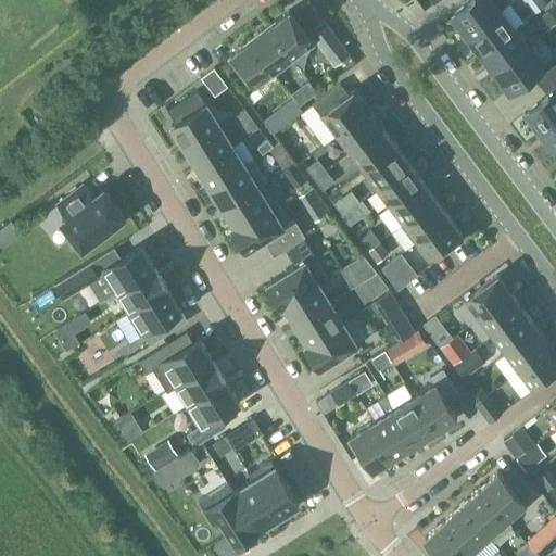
[(471,34),(470,33),(501,10),(493,0),(470,0),(451,15),(467,37),(471,34)]
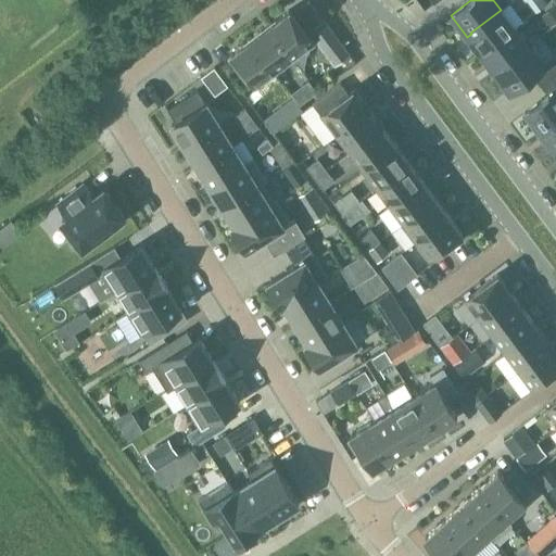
[(525,0),(534,12),(547,2),(545,0),(525,0)]
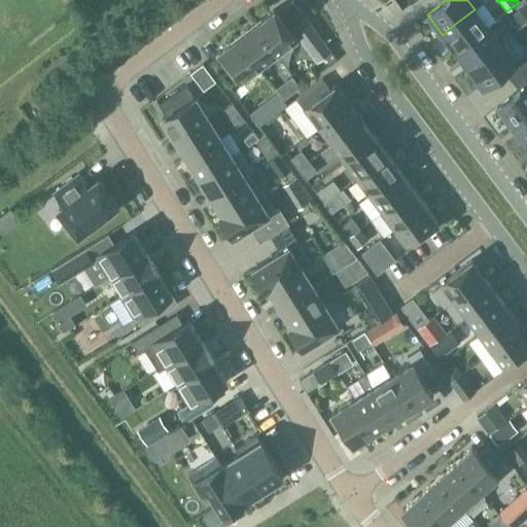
[(514,13),(522,25),(526,21),(526,4),(514,13)]
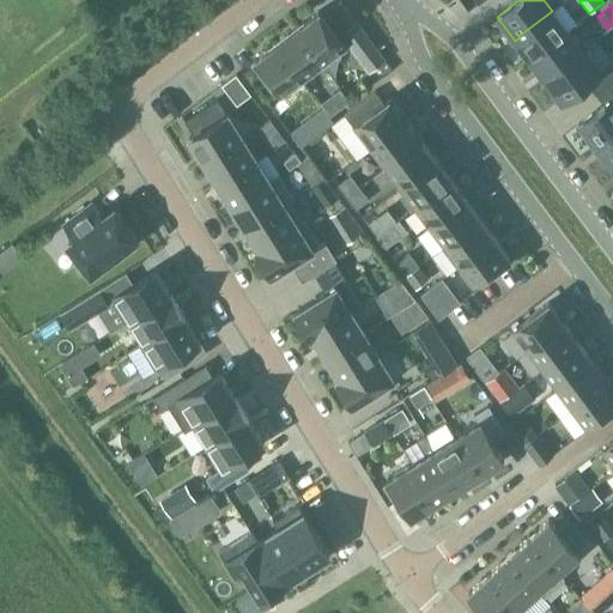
[(319,10),(295,28),(323,66),(347,48),(319,10)]
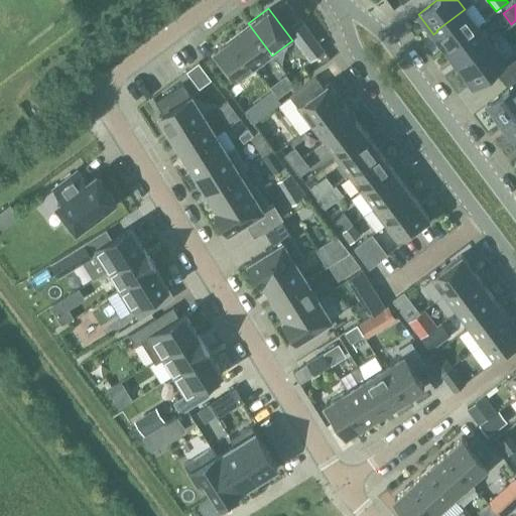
[(436,30),(437,31),(448,47),(478,25),(465,9),(436,30)]
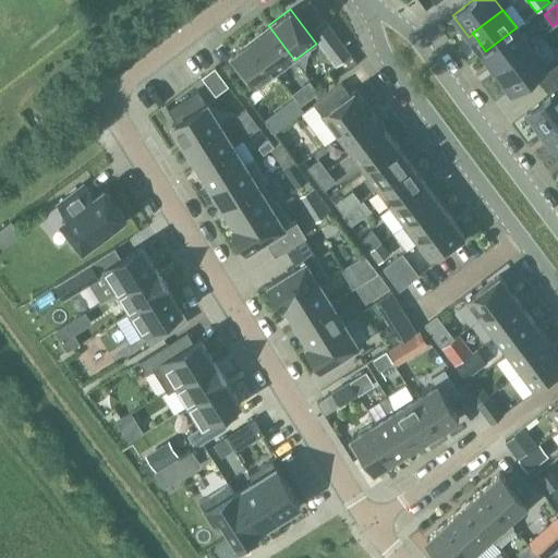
[(312,31),(319,43),(328,53),(337,64),(350,55),(341,43),(334,32),(325,21),(312,31)]
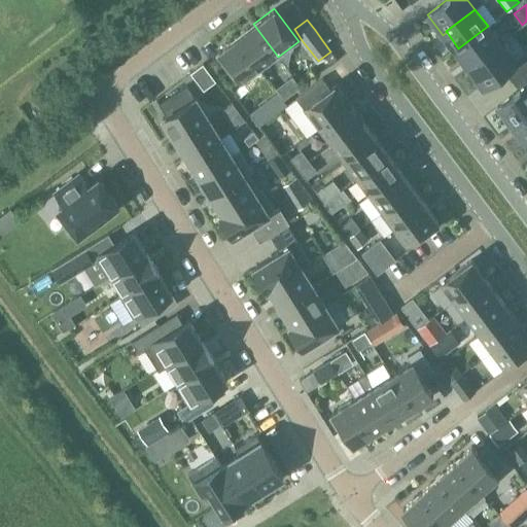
[(253,24),(237,36),(261,69),(278,57),(253,24)]
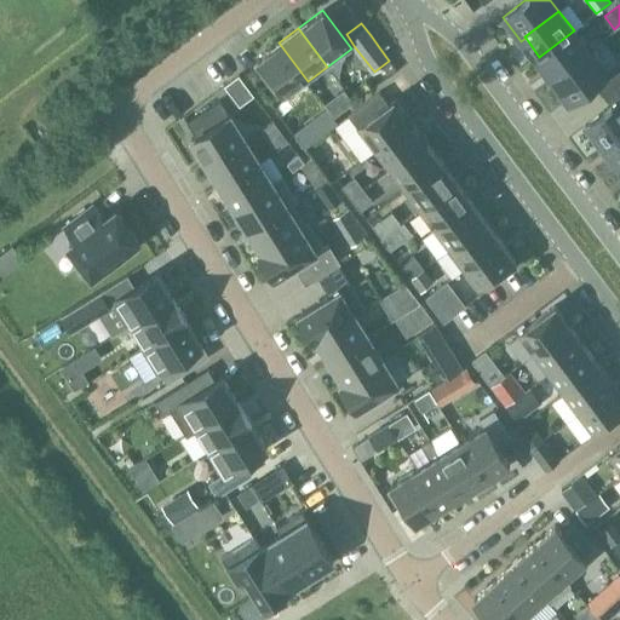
[(539,57),(554,75),(554,76),(589,51),(574,30),(539,57)]
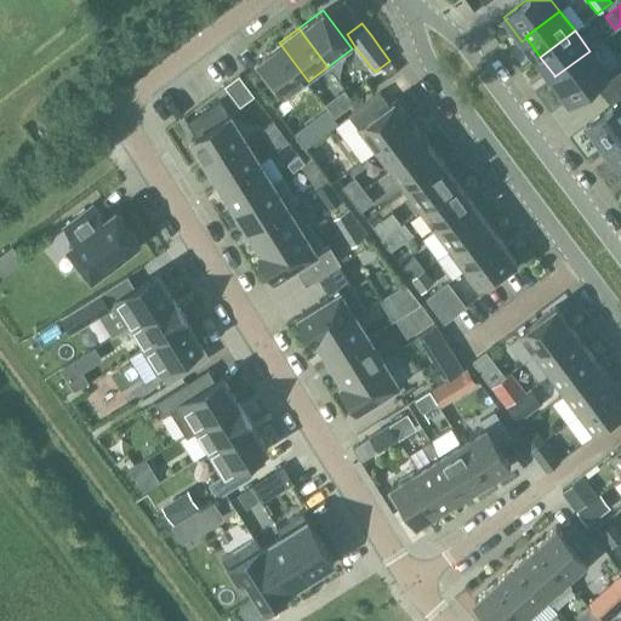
[(279,43),(256,61),(284,100),(308,81),(279,43)]
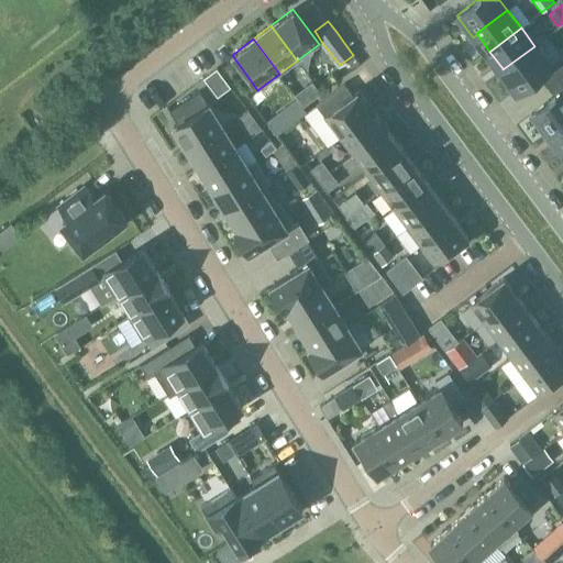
[(562,58),(562,57),(550,66),(534,46),(503,69),(503,68),(498,72),(515,94),(540,74),(548,85),(562,73),(562,58)]
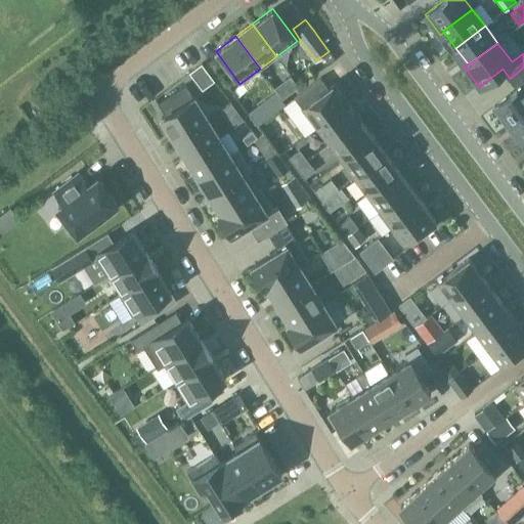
[(202,63),(190,73),(195,79),(207,71),(202,63)]
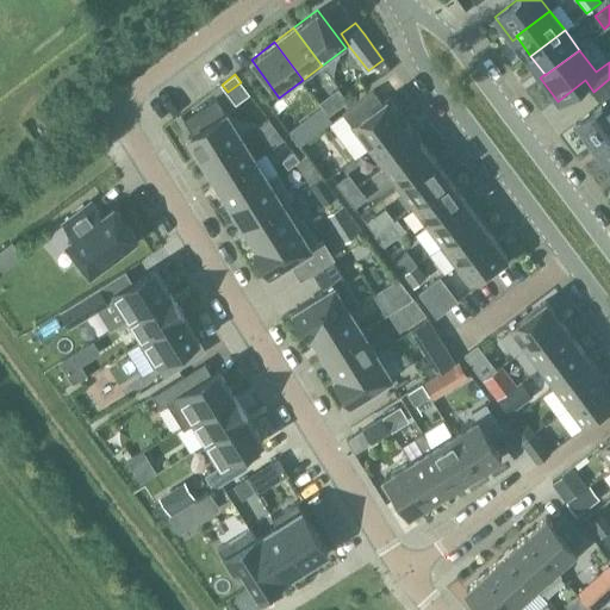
[(609,79),(593,92),(602,104),(576,124),(593,147),(597,144),(597,143),(609,132),(609,79)]
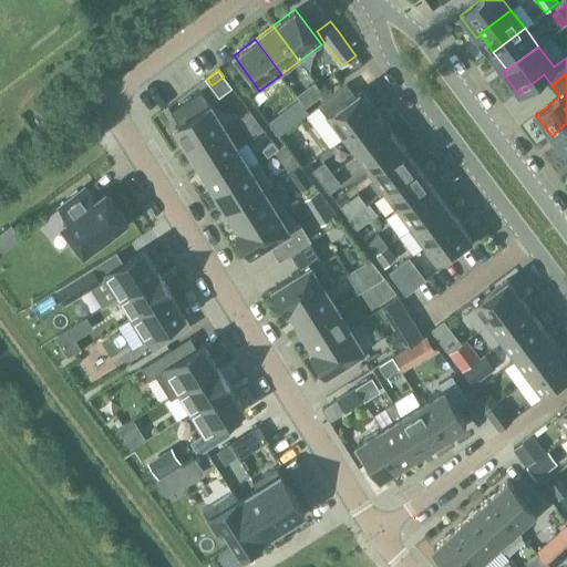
[(323,94),(315,82),(306,88),(315,101),(323,94)]
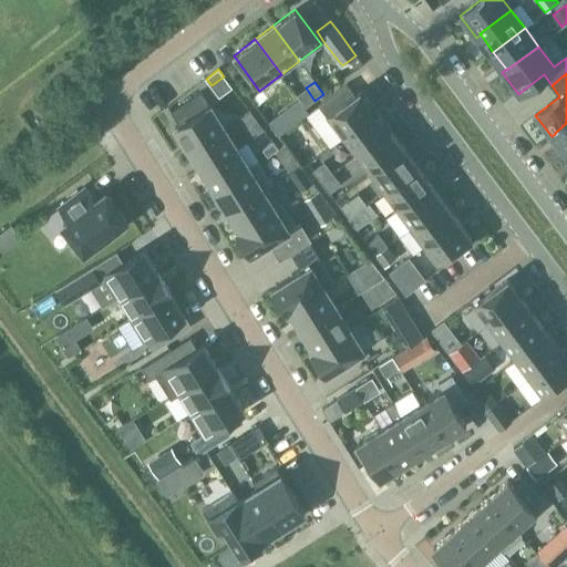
[(377,112),(361,91),(354,95),(347,84),(319,106),(342,137),(377,112)]
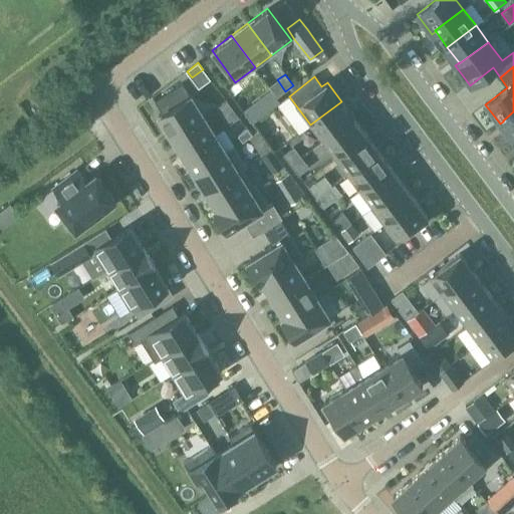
[(182,84),(155,101),(162,113),(159,115),(171,134),(203,113),(191,95),(190,96),(182,84)]
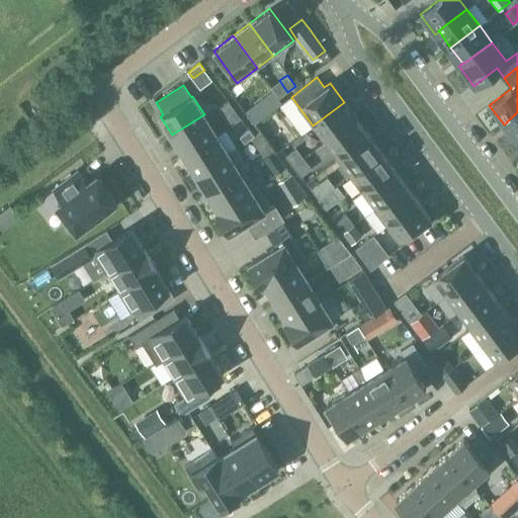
[(282,103),(272,91),(263,98),(273,109),(282,103)]
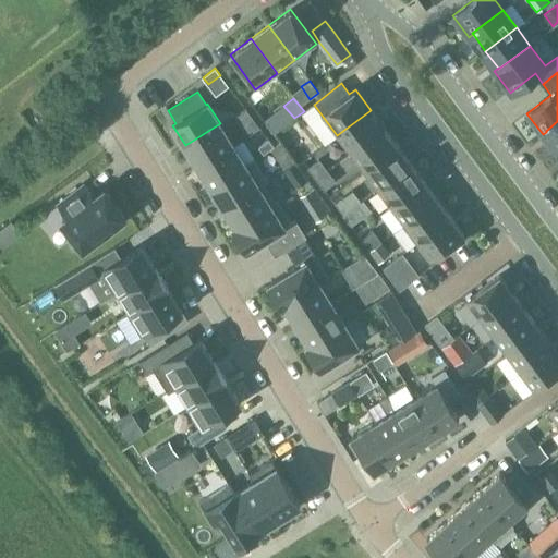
[(371,110),(337,135),(351,154),(384,129),(371,110)]
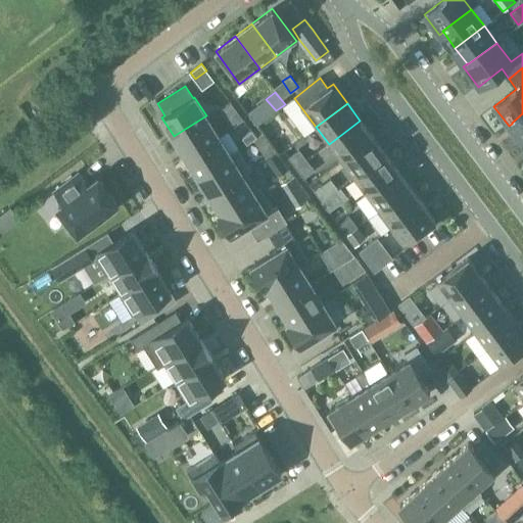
[(233,127),(244,120),(237,111),(228,119),(233,127)]
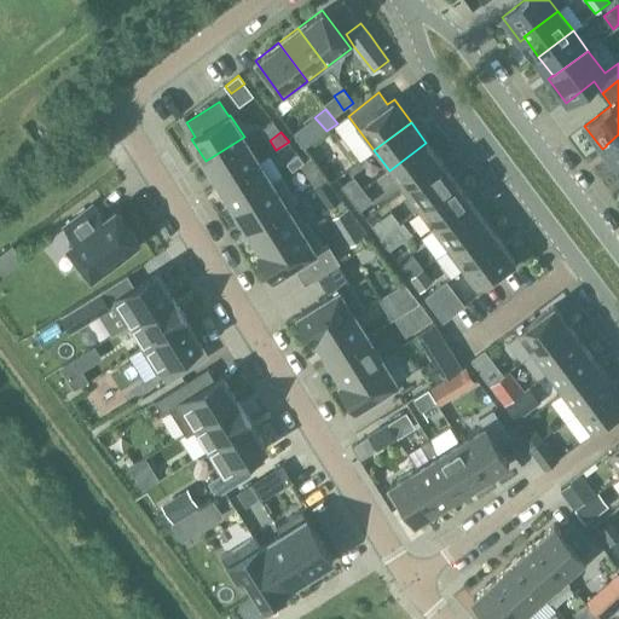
[(618,134),(606,145),(606,146),(618,162),(618,134)]
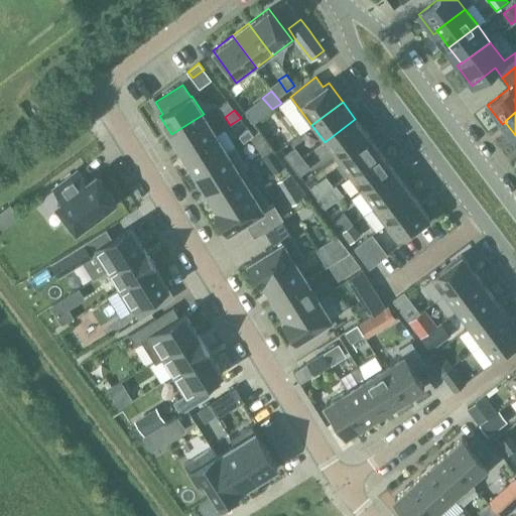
[(204,114),(171,134),(182,153),(216,133),(204,114)]
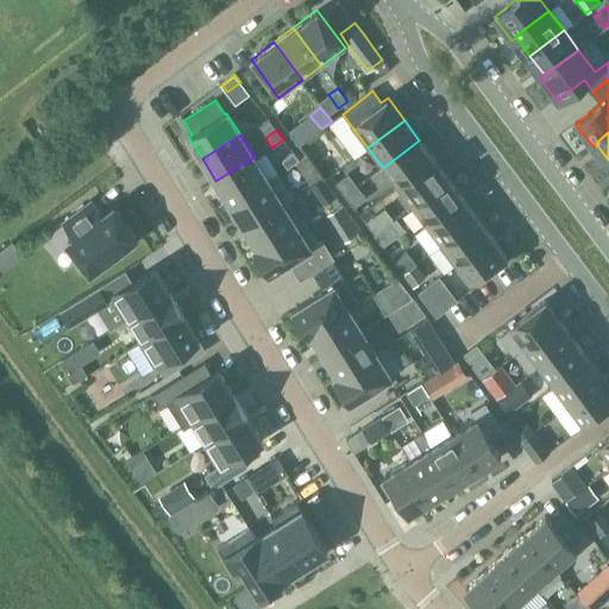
[(397,187),(433,159),(419,140),(383,168),(397,187)]
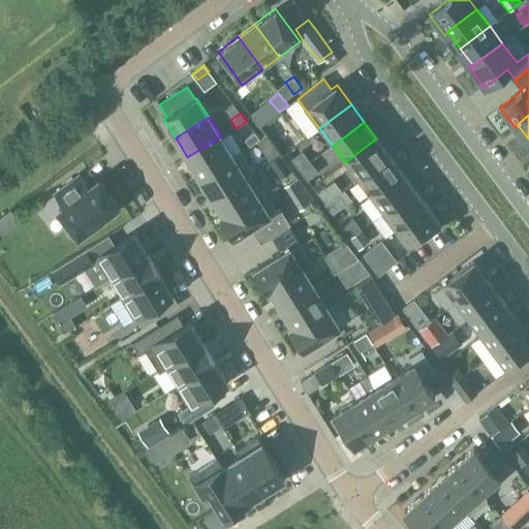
[(272,133),(281,146),(294,134),(285,123),(272,133)]
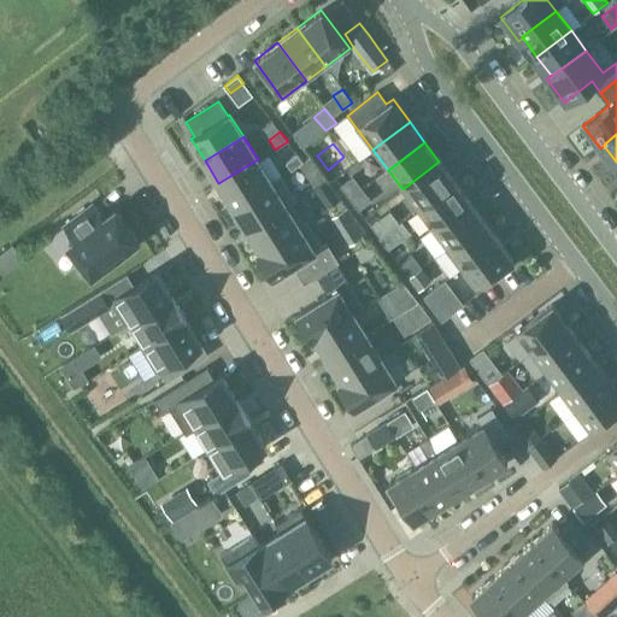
[(304,162),(298,154),(286,163),(292,170),(304,162)]
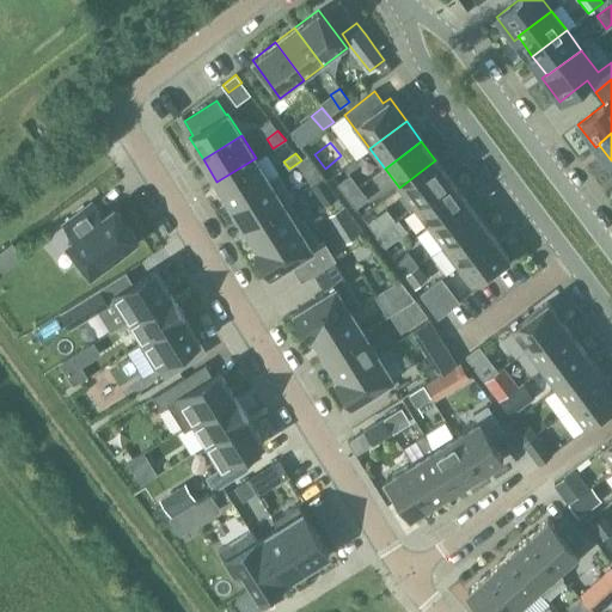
[(256,158),(216,182),(231,204),(269,181),(256,158)]
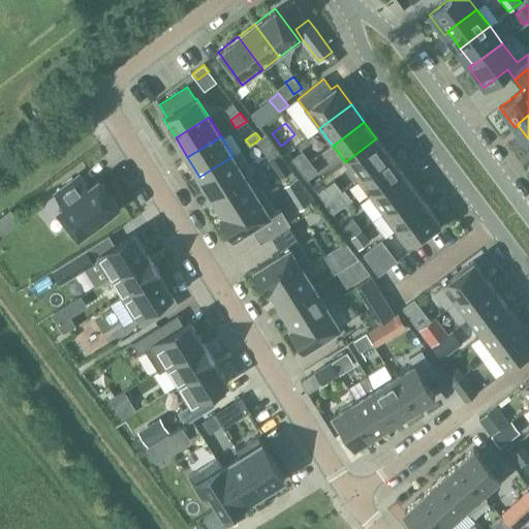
[(358,179),(390,155),(376,138),(345,162),(358,179)]
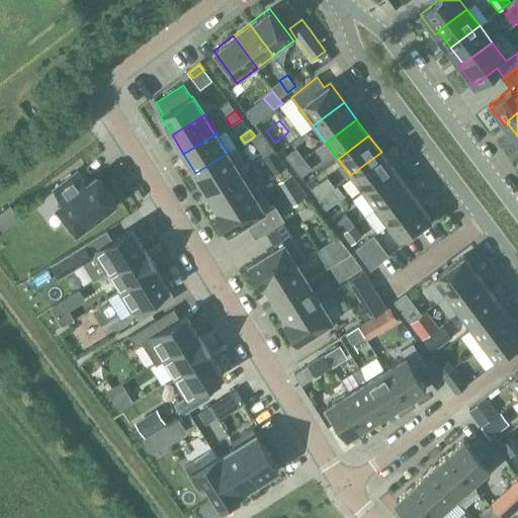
[(272,150),(264,140),(256,146),(263,156),(272,150)]
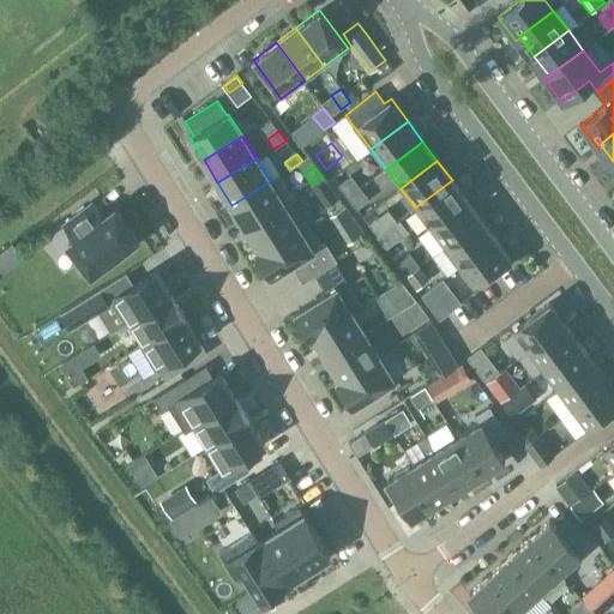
[(295,198),(280,175),(270,181),(232,205),(246,229),(290,202),(295,198)]
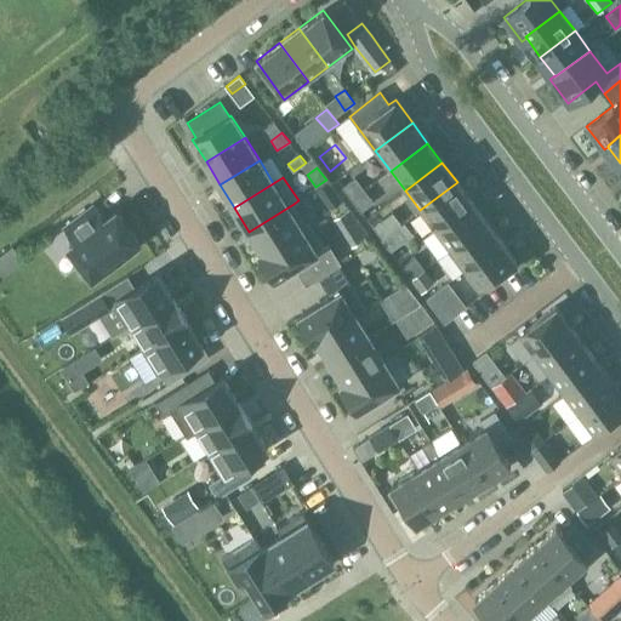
[(364,189),(354,177),(342,187),(352,199),(364,189)]
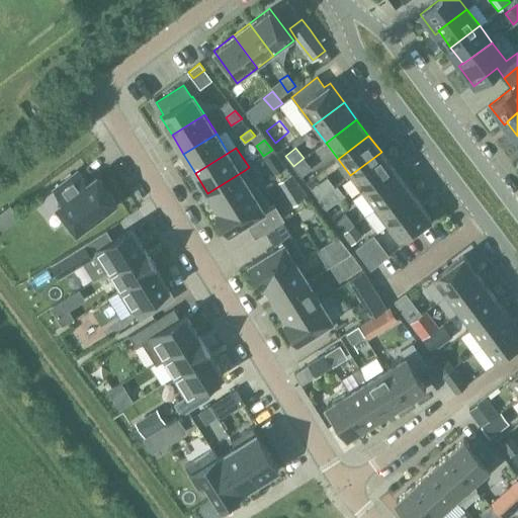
[(273,150),(265,156),(270,163),(275,170),(283,165),(280,159),(273,150)]
